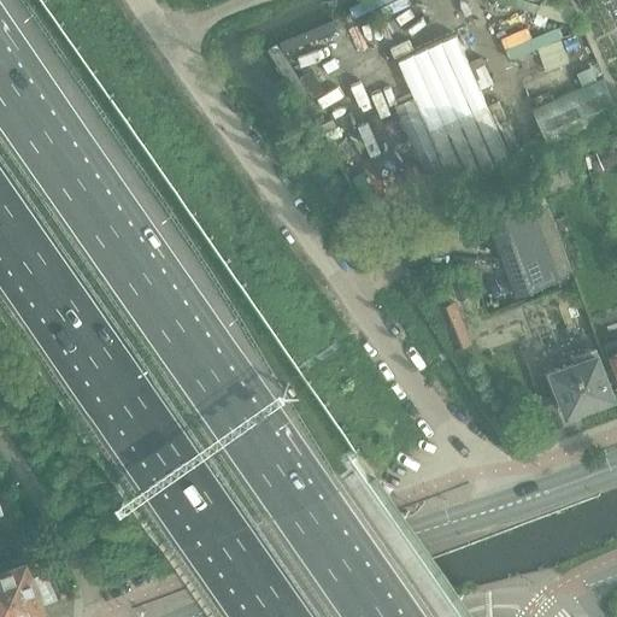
[(456,35),(398,60),(453,186),(511,159),(456,35)]
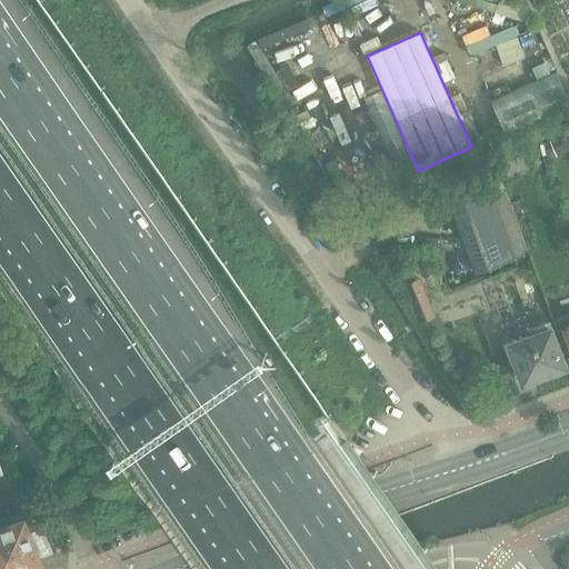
[(539,80),(491,101),(505,133),(568,105),(568,99),(557,72),(551,75),(546,62),(533,68),(539,80)]
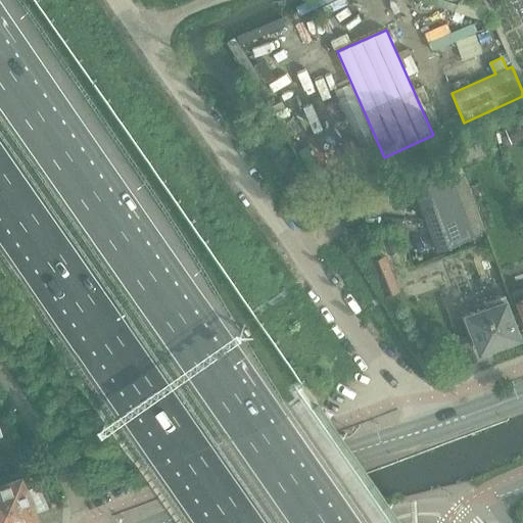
[(522,127),(522,125),(507,130),(513,145),(522,141),(522,127)]
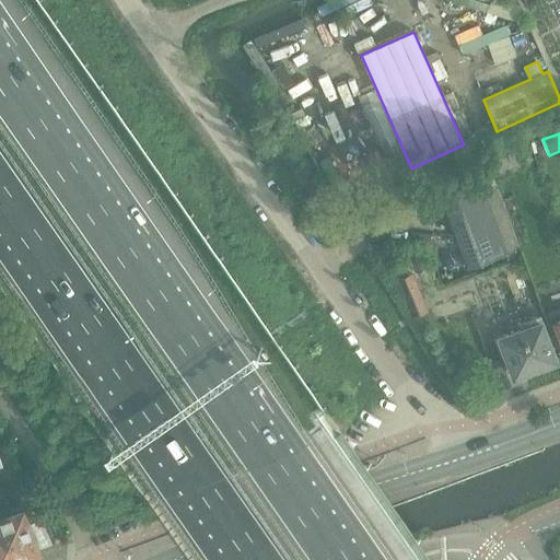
[(445,195),(442,197),(467,266),(471,265),(520,246),(493,177),(445,195)]
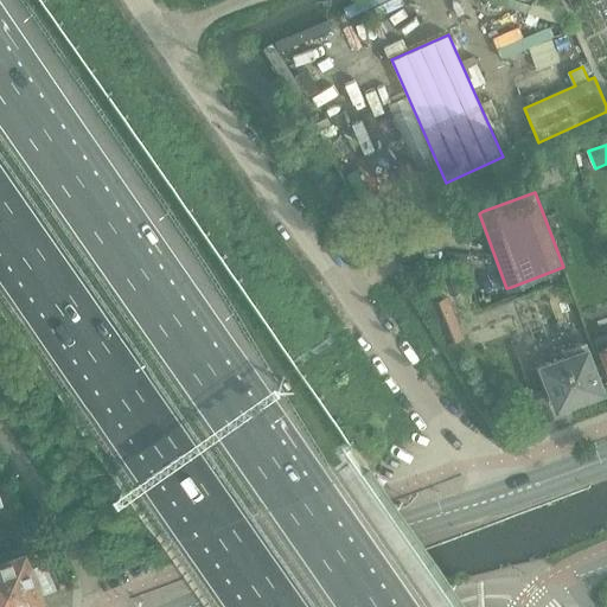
[(600,393),(600,391),(602,390),(586,343),(537,360),(535,363),(535,368),(554,417),(572,410),(572,411),(573,410),(569,402),(586,396),(586,397),(590,400),(598,397),(600,393)]
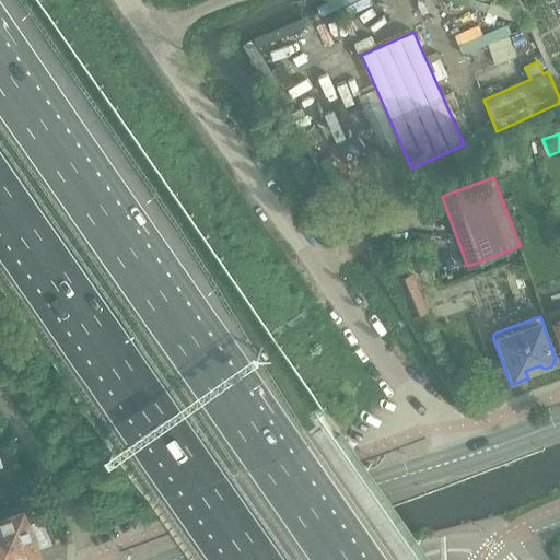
[(10,450),(0,453),(0,454),(3,464),(14,461),(10,450)]
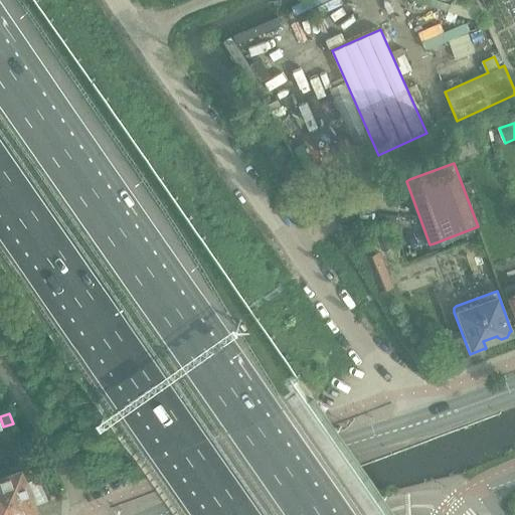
[(1,476),(15,514),(29,514),(28,512),(36,509),(21,468),(1,476)]
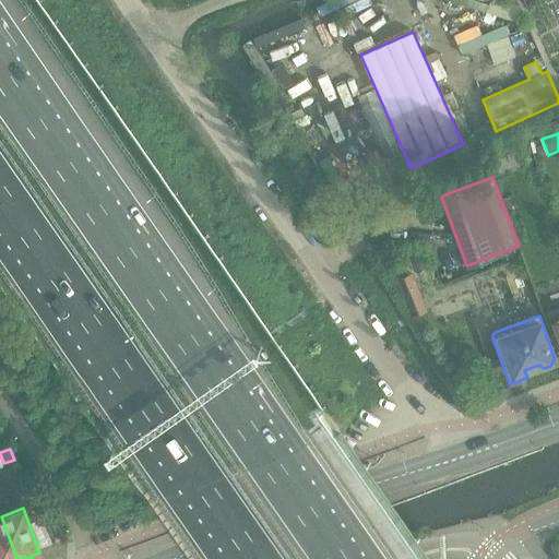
[(0,516),(0,558),(16,558),(1,516),(0,516)]
